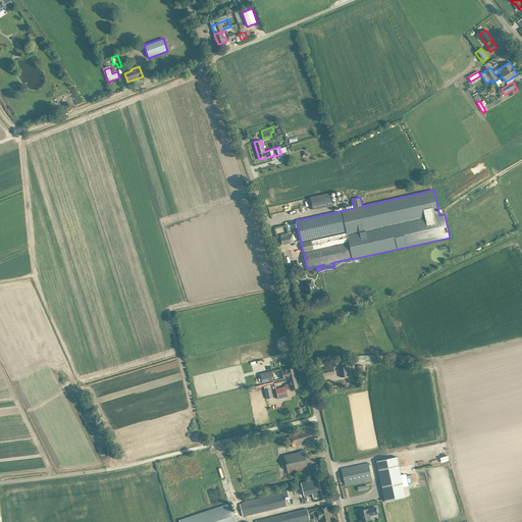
[(332,205),(329,193),(310,197),(312,210),(332,205)]
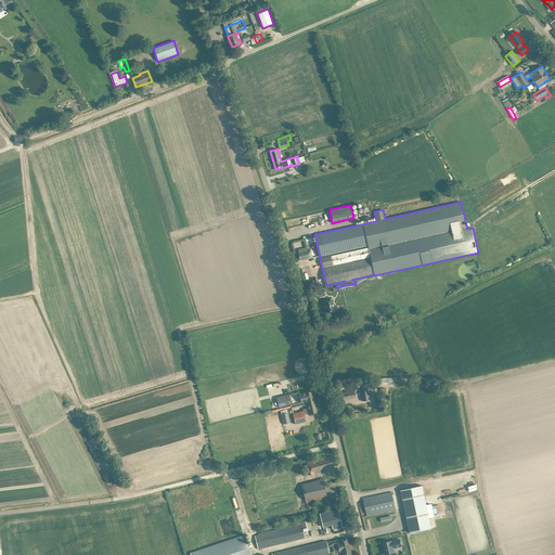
[(298,253),(300,260),(313,257),(311,249),(298,253)]
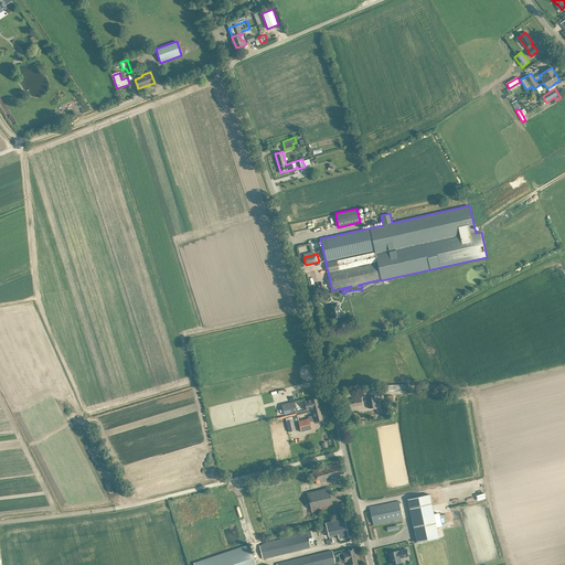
[(331,313),(332,319),(341,317),(338,306),(330,307),(331,313)]
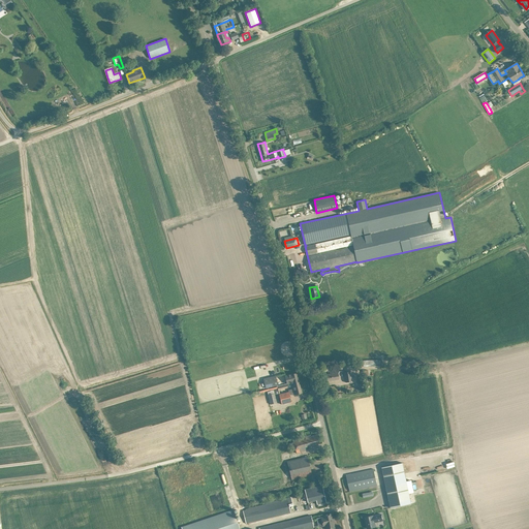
[(330,374),(325,375),(327,381),(340,379),(338,371),(330,373),(330,374)]
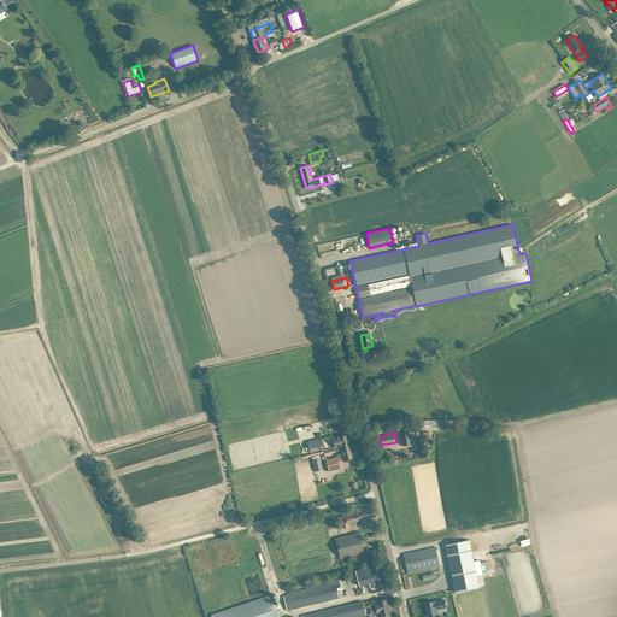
[(344,460),(352,458),(346,435),(333,439),(335,447),(340,446),(341,453),(336,454),(338,457),(325,459),(328,471),(340,469),(339,459),(344,458),(344,460)]
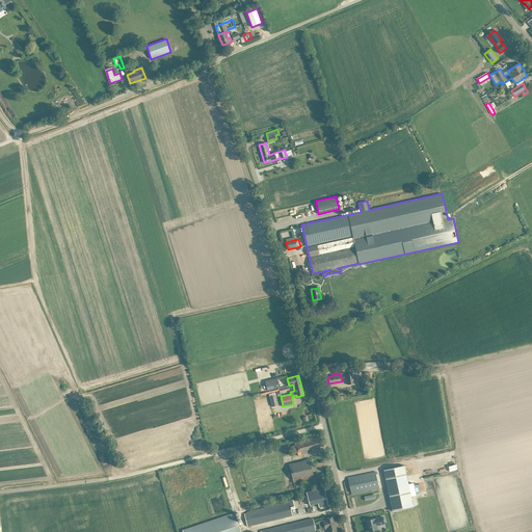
[(265,380),(267,391),(280,388),(277,378),(265,380)]
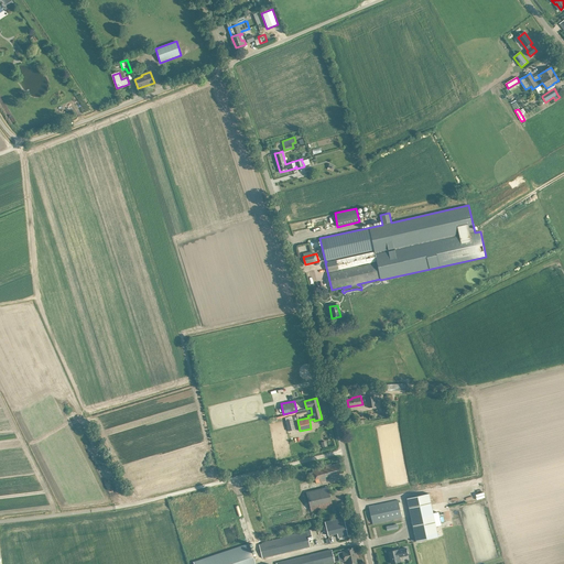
[(291,415),(284,418),(285,421),(288,431),(295,429),(293,421),(292,419),(291,415)]
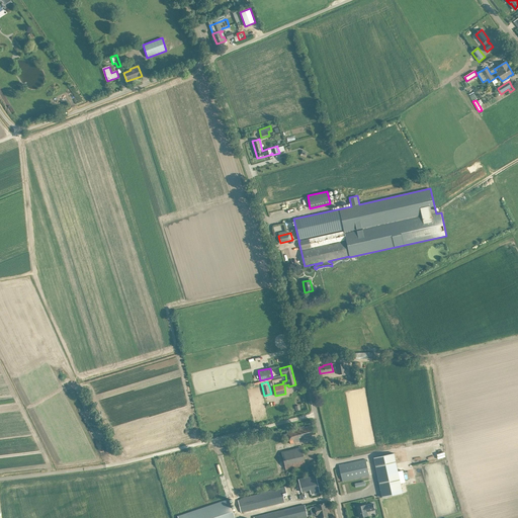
[(299,441),(298,438),(312,434),(310,426),(304,427),(304,426),(286,431),(287,433),(282,435),(283,439),(288,438),(290,443),(299,441)]
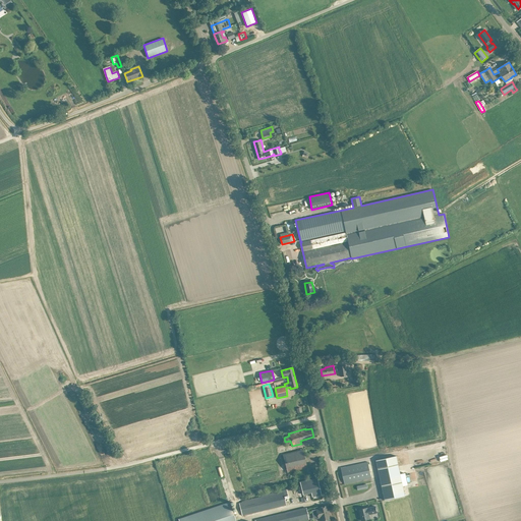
[(287,472),(302,468),(307,467),(302,450),(283,455),(287,472)]
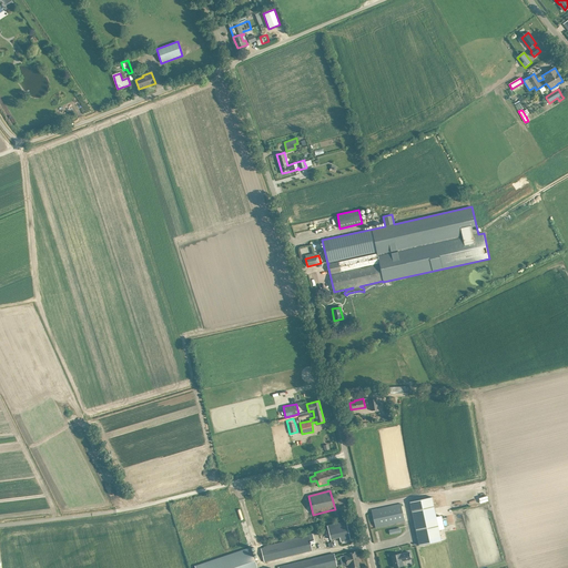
[(439,529),(445,528),(442,516),(437,517),(433,497),(411,501),(419,545),(442,540),(439,529)]
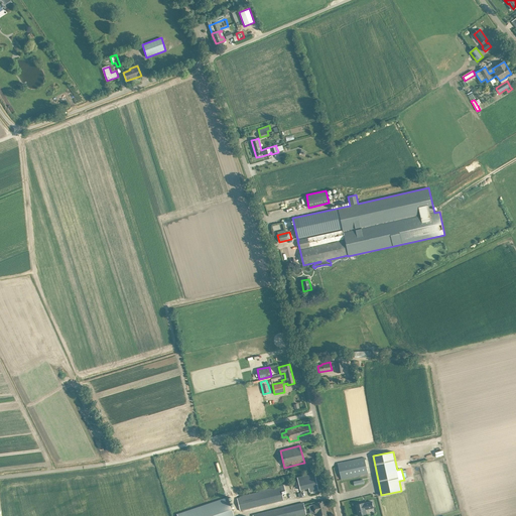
[(364,458),(343,463),(338,464),(342,479),(368,473),(364,458)]
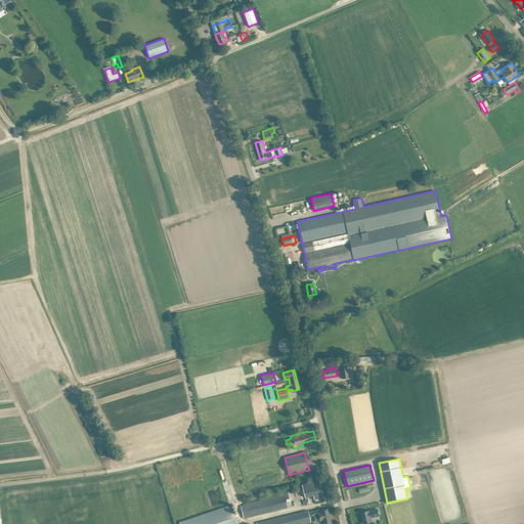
[(314,499),(318,498),(322,497),(319,481),(314,482),(302,485),(305,497),(313,495),(314,499)]
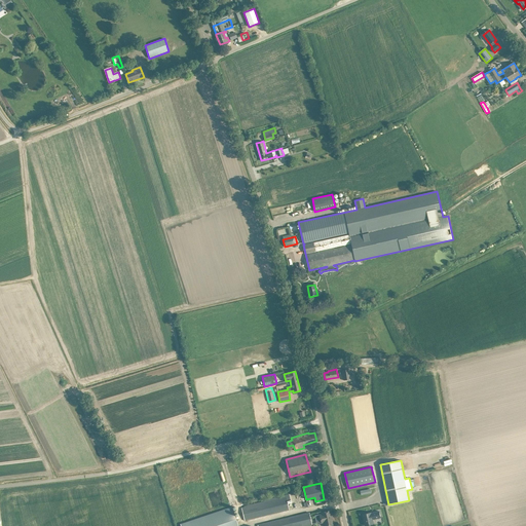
[(289,510),(288,503),(292,503),(289,494),(264,500),(265,501),(243,506),(245,506),(241,508),(245,521),(289,510)]
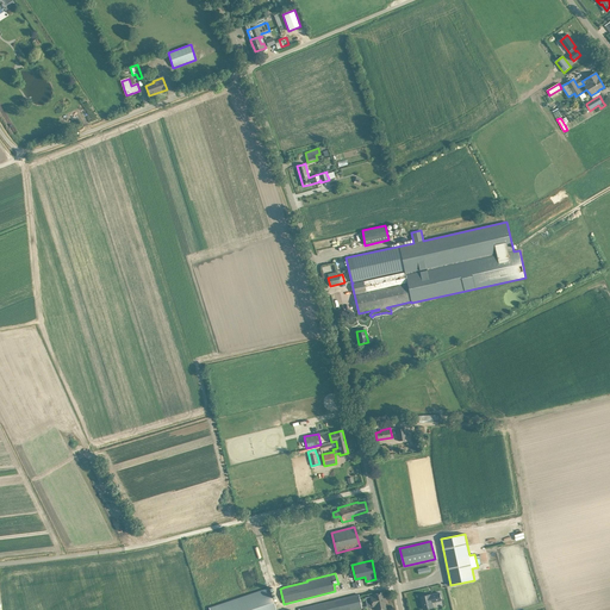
[(275,609),(269,587),(209,608),(210,609),(275,609)]
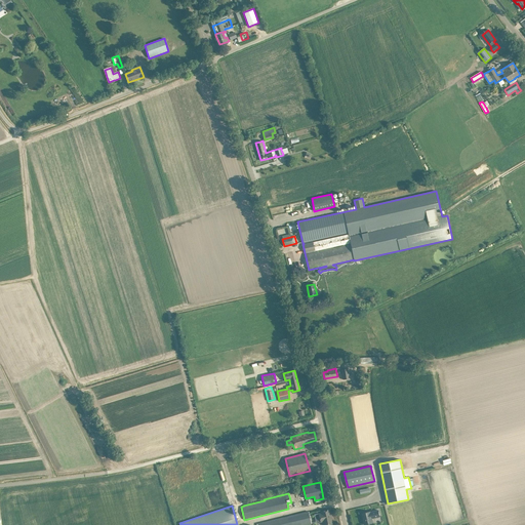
[(321,522),(323,521),(323,524),(326,524),(332,524),(329,510),(322,512),(322,513),(319,514),(321,522)]
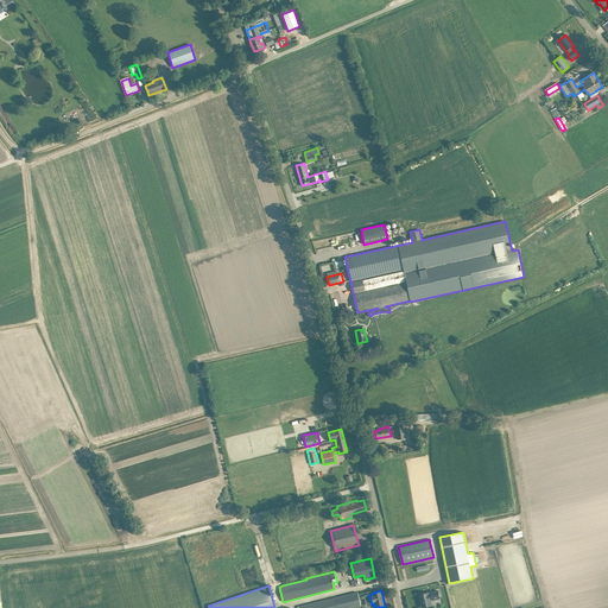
[(430,593),(419,595),(422,607),(432,605),(431,601),(441,599),(438,590),(430,593)]
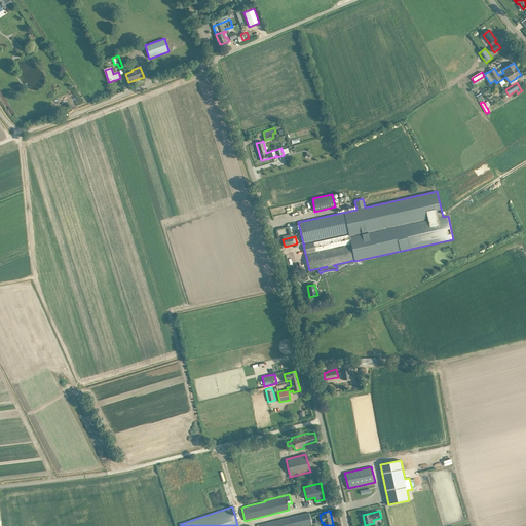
[(305,525),(307,525),(312,524),(309,513),(304,514),(258,525),(305,525)]
